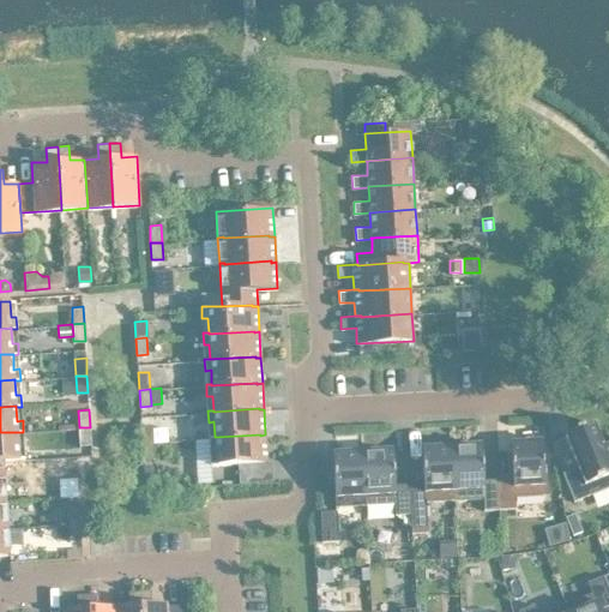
[(595,421),(565,433),(578,467),(564,473),(574,501),(608,486),(608,441),(603,443),(595,421)]
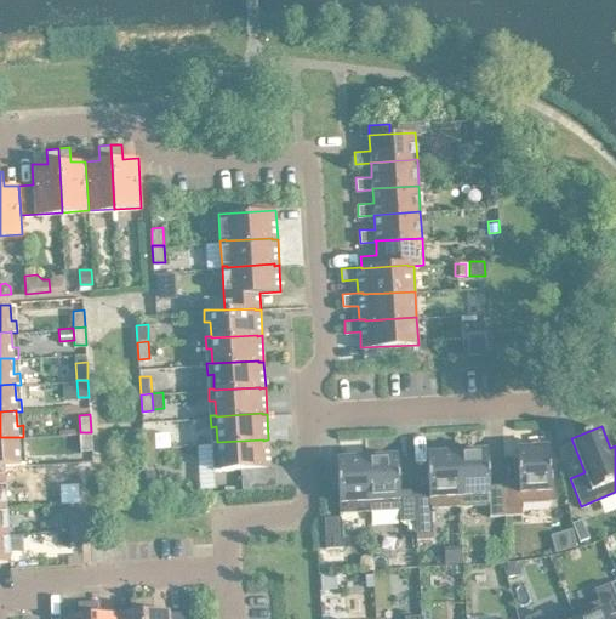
[(143,430),(144,447),(155,446),(154,429),(143,430)]
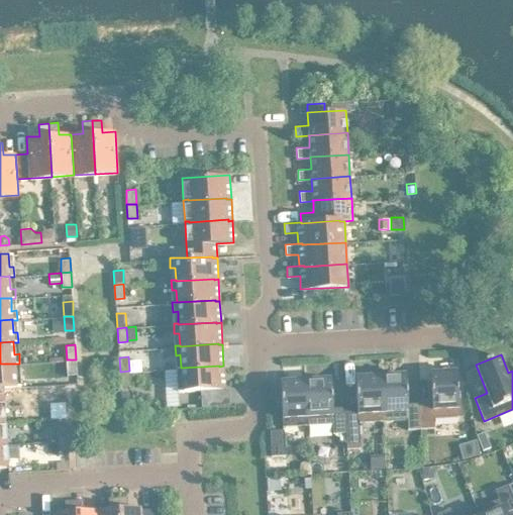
[(76,359),(67,359),(68,374),(77,374),(76,359)]
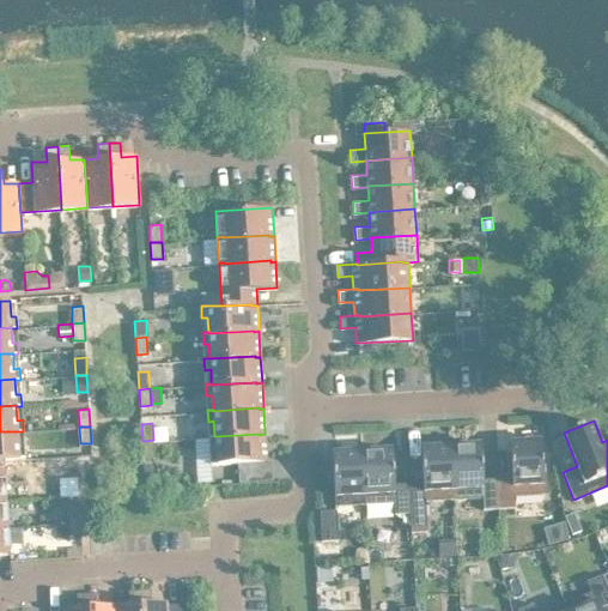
[(0,458),(4,458),(4,459),(24,458),(24,446),(18,446),(18,431),(0,431),(0,458)]
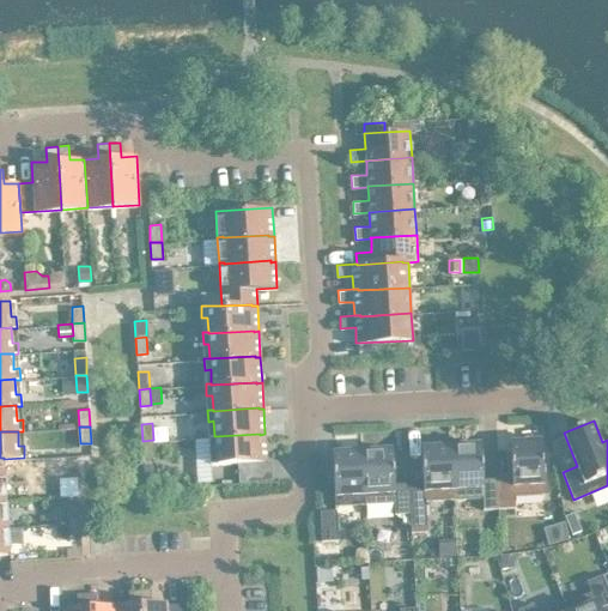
[(214,436),(214,435),(208,435),(210,447),(214,447),(216,464),(267,460),(265,434),(260,435),(260,434),(214,436)]
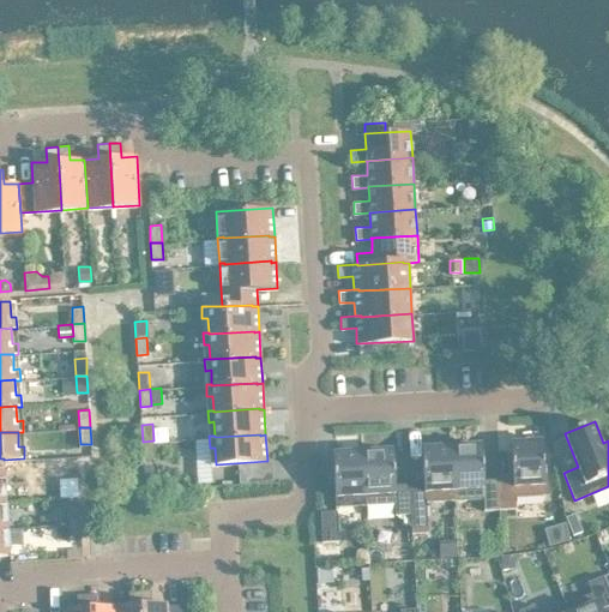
[(154,441),(143,442),(143,459),(155,457),(154,441)]
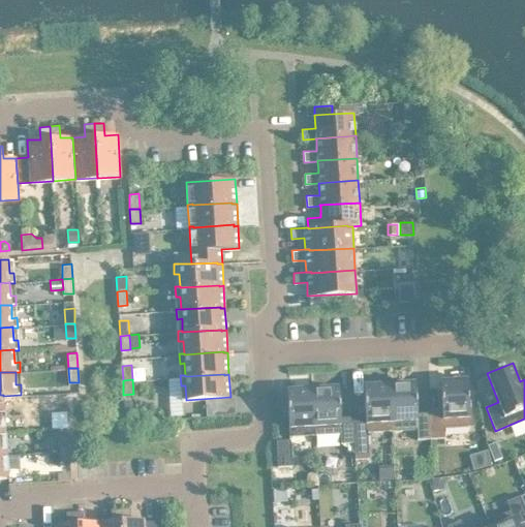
[(430,412),(431,438),(444,437),(444,427),(475,425),(471,406),(469,407),(467,379),(440,380),(442,411),(430,412)]
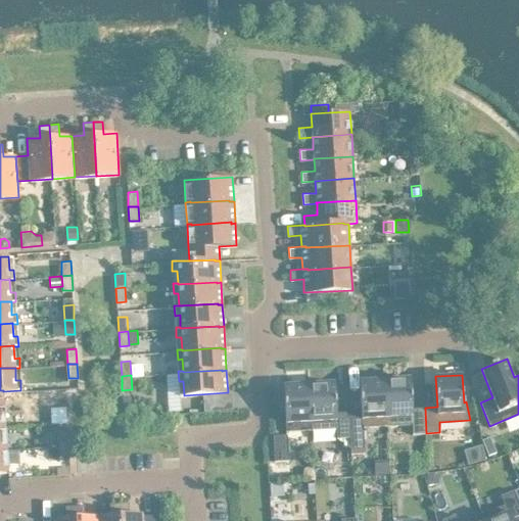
[(385,379),(387,425),(412,424),(413,433),(426,433),(425,408),(413,408),(411,378),(385,379)]
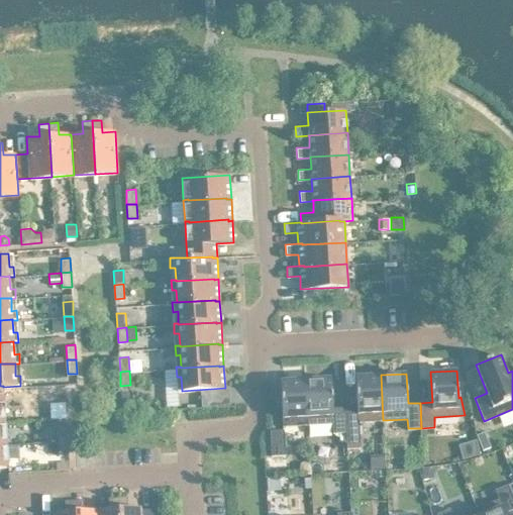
[(346,432),(347,448),(361,447),(360,422),(383,420),(381,375),(355,377),(357,406),(344,407),(346,432)]
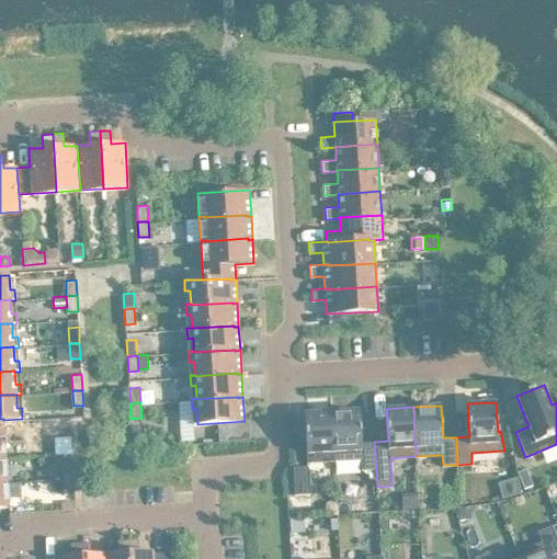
[(362,470),(376,469),(374,442),(361,443),(360,410),(332,411),(334,460),(361,459),(362,470)]
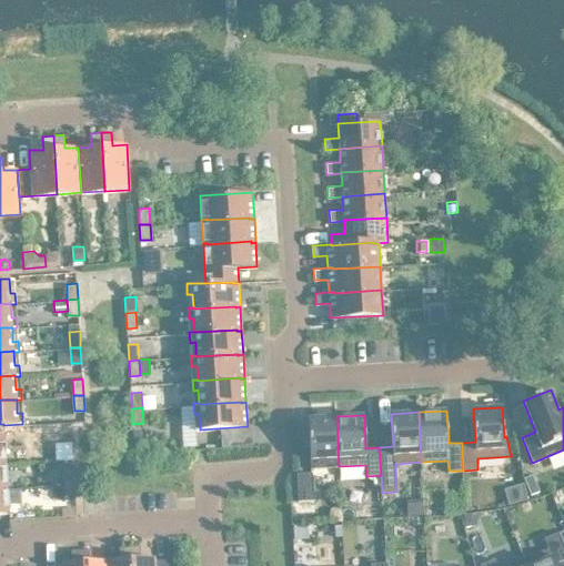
[(339,466),(336,416),(309,418),(311,468),(339,466)]
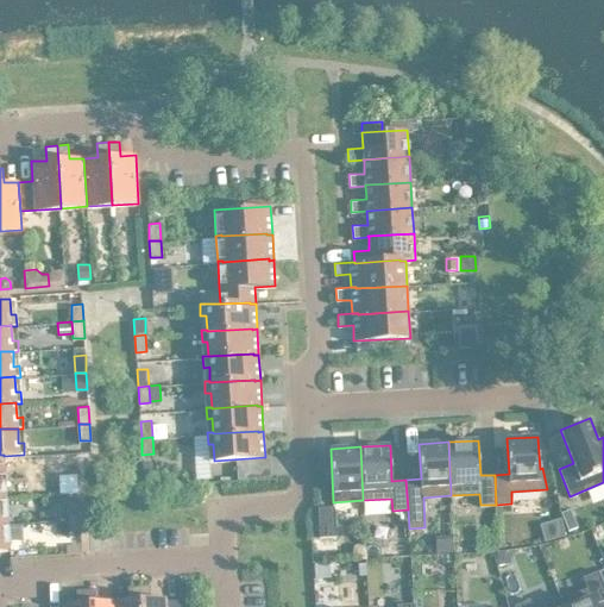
[(68,501),(68,519),(80,518),(79,501),(68,501)]
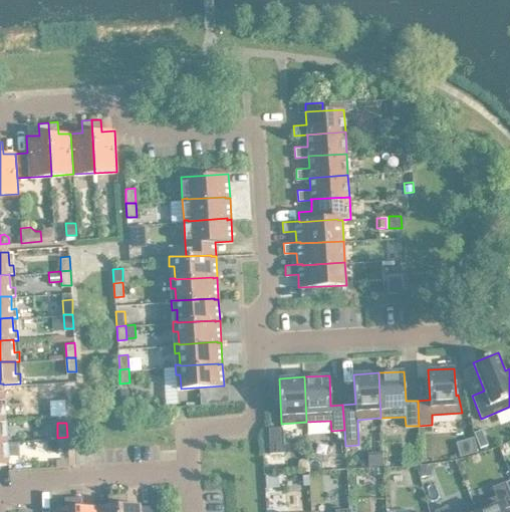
[(283,427),(268,428),(270,453),(284,452),(283,427)]
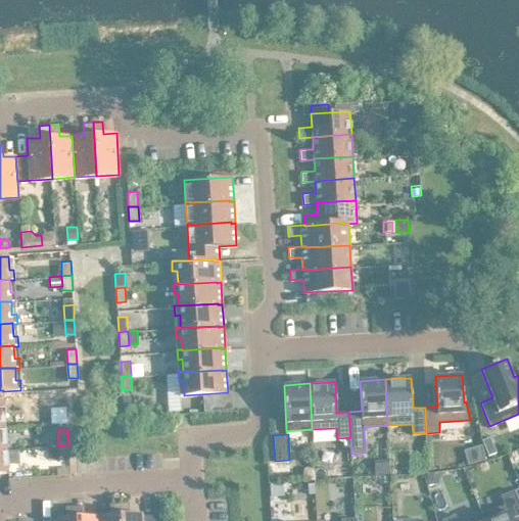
[(490,436),(482,439),(489,455),(497,452),(490,436)]
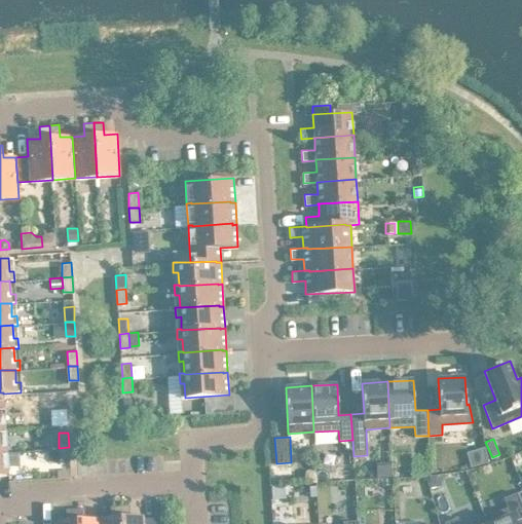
[(69,447),(59,448),(60,462),(69,461),(69,447)]
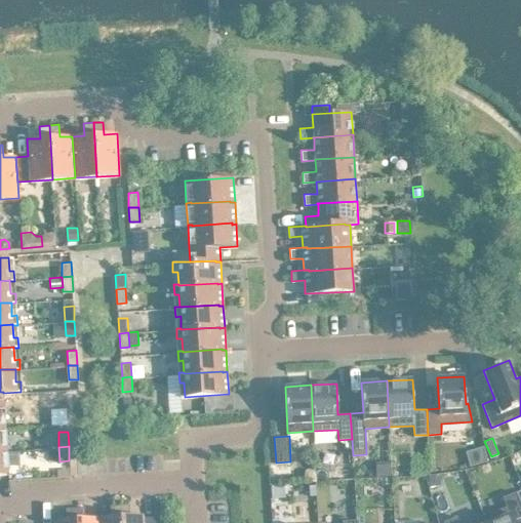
[(0,473),(8,473),(7,450),(2,450),(0,450),(0,473)]
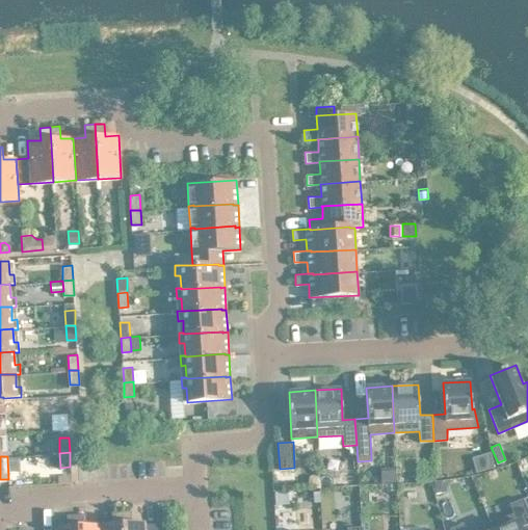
[(446,481),(434,482),(436,493),(447,491),(446,481)]
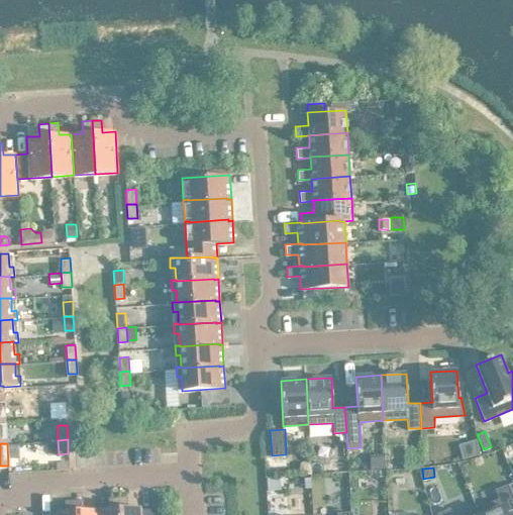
[(281,477),(268,477),(268,490),(281,489),(281,477)]
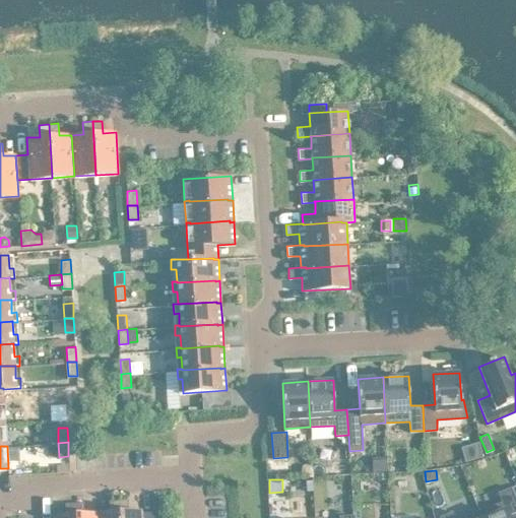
[(479,510),(481,517),(510,517),(509,515),(515,512),(515,499),(511,487),(498,492),(502,501),(479,510)]
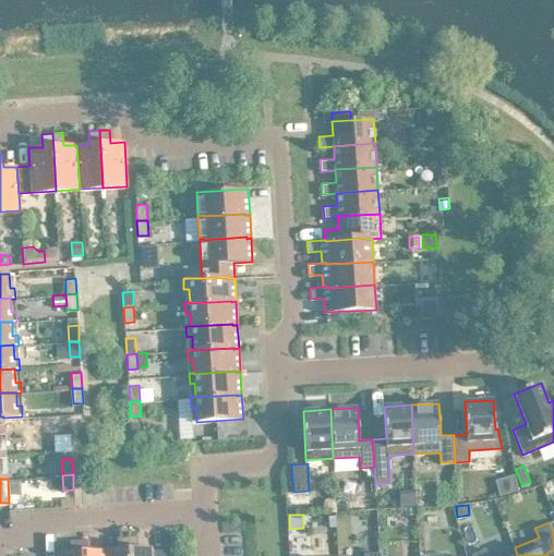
[(118,550),(105,551),(104,555),(128,555),(127,535),(117,536),(118,550)]
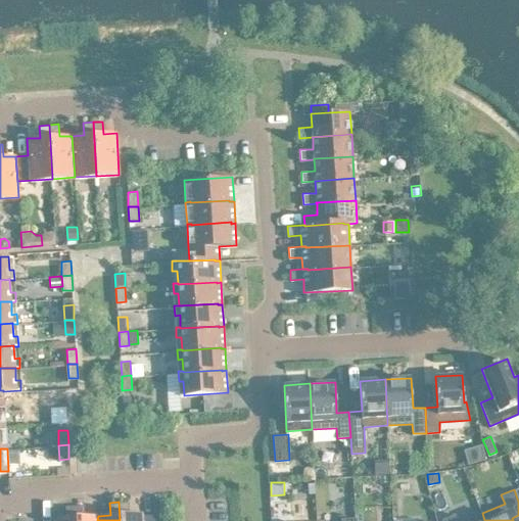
[(129,502),(119,502),(120,520),(143,520),(142,513),(129,514),(129,502)]
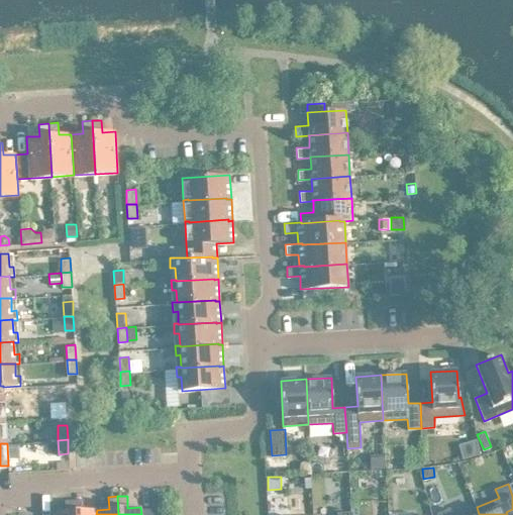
[(84,498),(74,499),(75,514),(96,514),(97,510),(84,510),(84,498)]
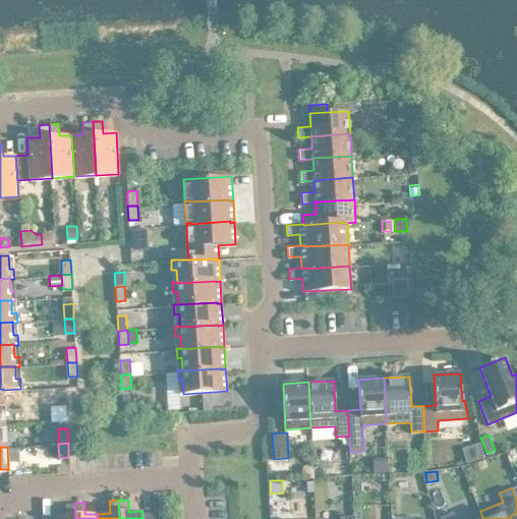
[(75,518),(74,503),(65,504),(66,516),(53,516),(53,518),(75,518)]
